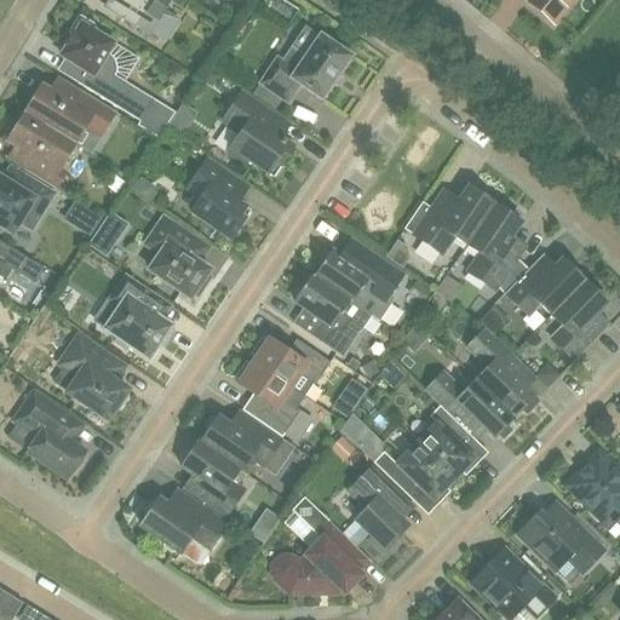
[(151,3),(153,0),(108,0),(104,7),(150,35),(165,11),(151,3)]
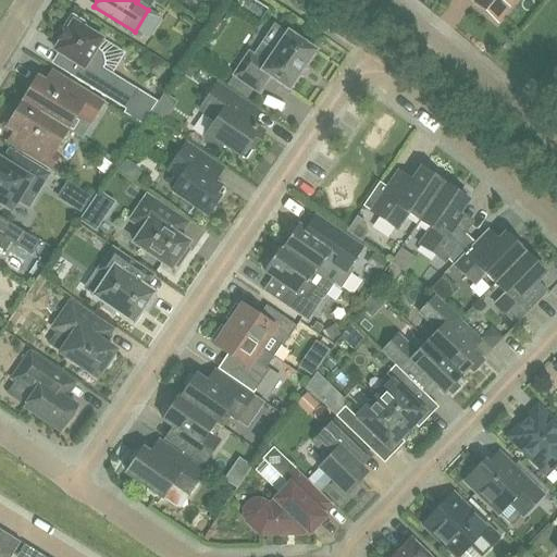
[(473,0),(473,2),(496,22),(514,0),(473,0)]
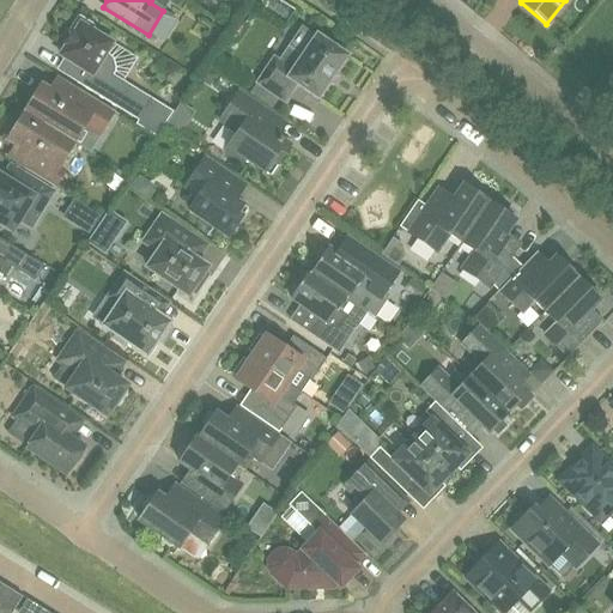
[(151,99),(114,76),(115,72),(116,68),(114,60),(111,58),(108,55),(102,50),(108,40),(95,32),(92,25),(78,17),(70,31),(71,37),(64,49),(72,54),(73,65),(84,71),(77,84),(138,121),(135,125),(156,138),(168,119),(147,105),(151,99)]
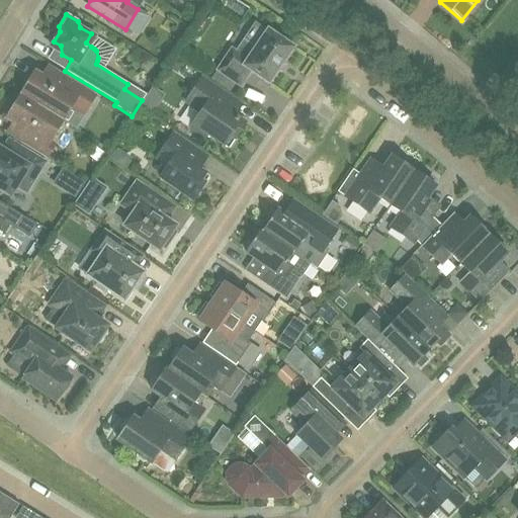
[(231,49),(217,71),(241,87),(251,72),(269,84),(293,48),(267,29),(266,31),(255,24),(244,39),(246,41),(238,54),(231,49)]
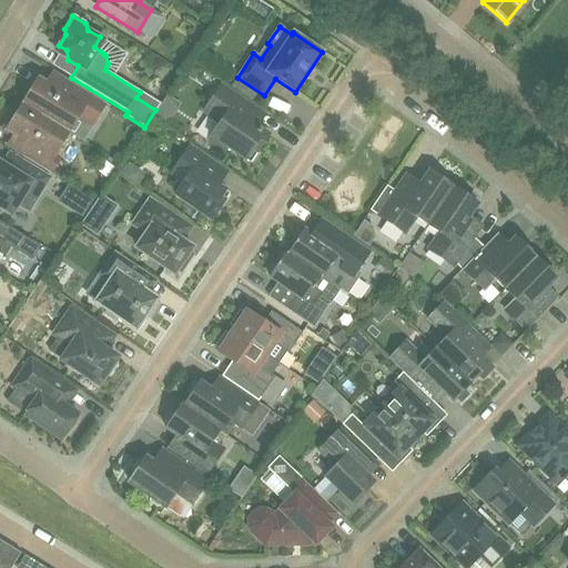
[(198,75),(201,70),(191,62),(184,72),(190,77),(198,75)]
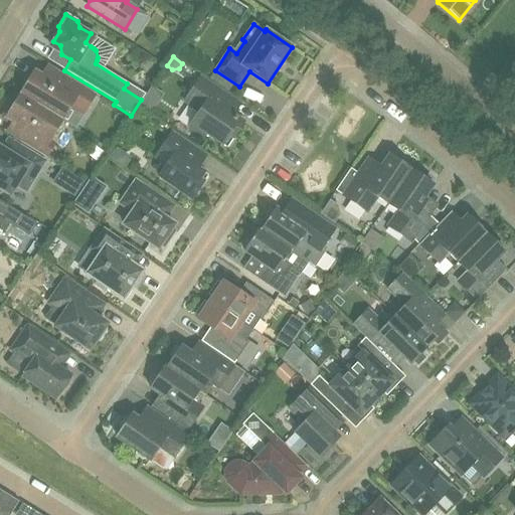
[(82,114),(95,94),(48,64),(41,76),(31,70),(23,82),(26,84),(20,95),(61,120),(70,107),(82,114)]
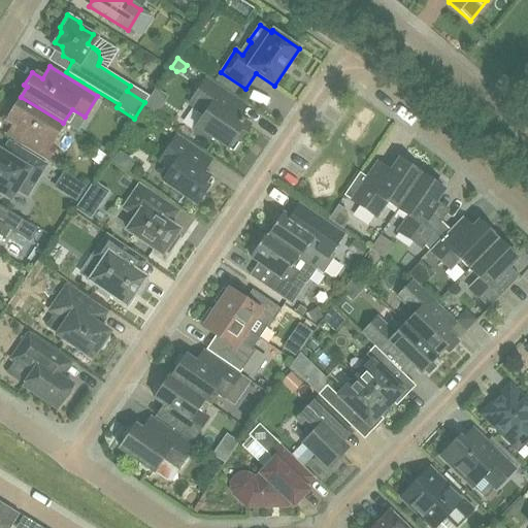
[(205,79),(189,103),(204,113),(193,131),(208,141),(211,137),(232,152),(250,126),(237,118),(244,106),(229,96),(205,79)]
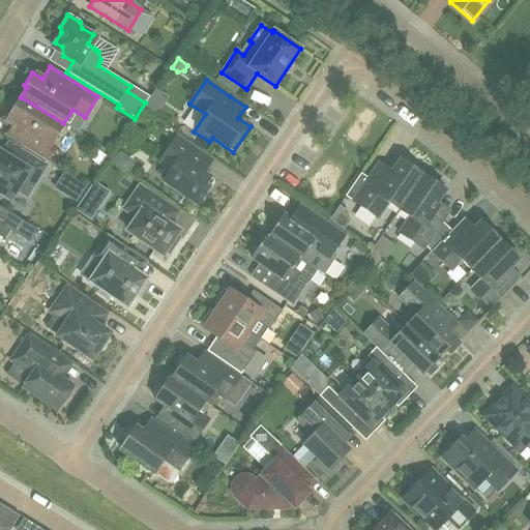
[(50,145),(63,123),(21,97),(15,108),(11,106),(3,118),(13,125),(6,137),(47,162),(55,148),(50,145)]
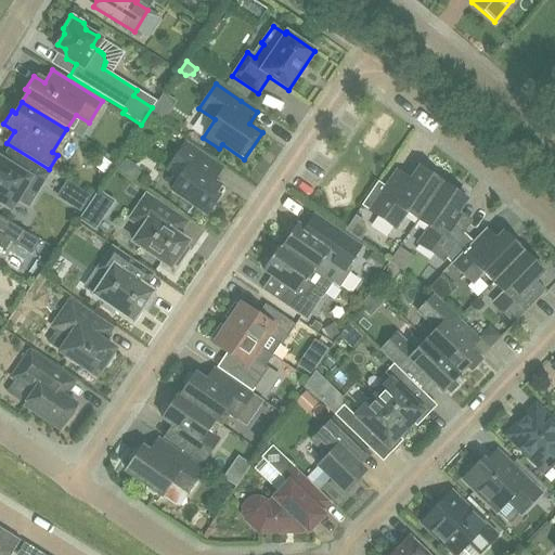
[(169,170),(179,177),(171,190),(206,215),(223,190),(213,182),(221,169),(184,143),(168,166),(169,170)]
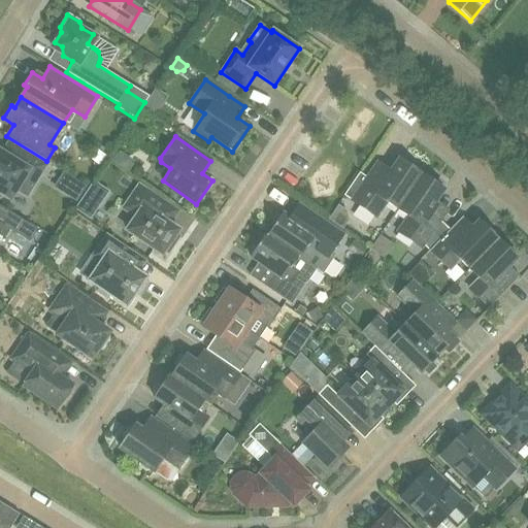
[(0,153),(0,191),(10,197),(14,190),(27,197),(45,166),(19,150),(11,161),(0,153)]
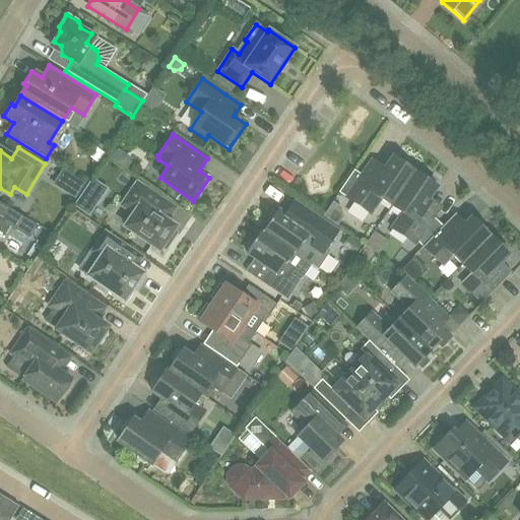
[(391,206),(414,173),(409,169),(410,164),(400,156),(395,159),(393,157),(384,170),(372,160),(362,176),(346,198),(370,214),(381,199),(391,206)]
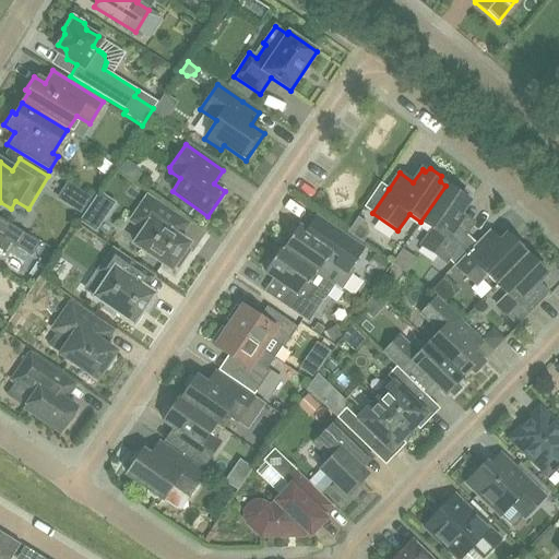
[(81,214),(91,199),(68,183),(58,199),(81,214)]
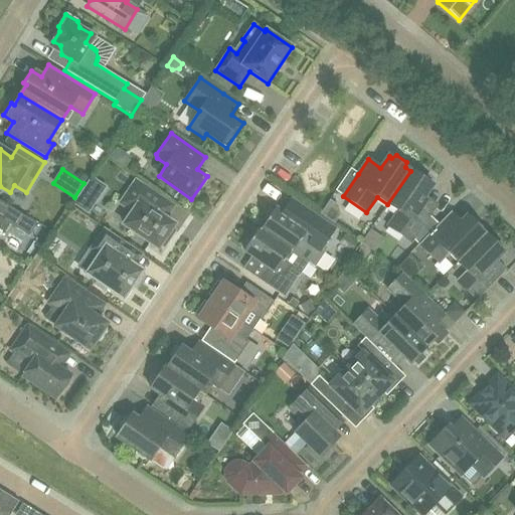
[(350,169),(336,191),(343,196),(358,174),(351,169),(350,169)]
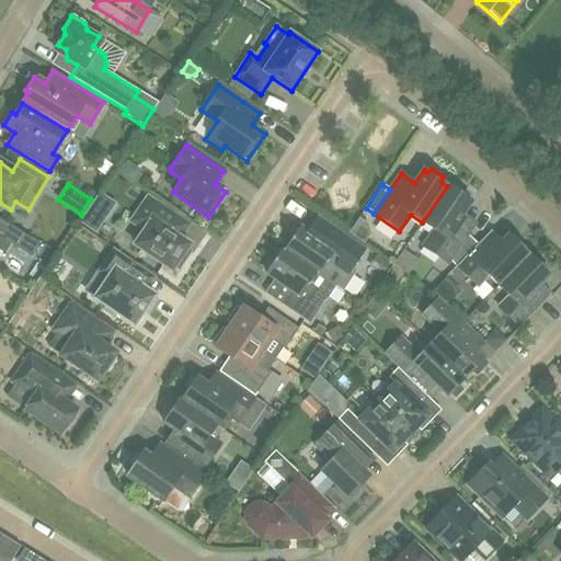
[(474,224),(461,215),(471,202),(468,201),(469,195),(458,187),(454,190),(447,186),(422,222),(434,230),(423,247),(447,264),(474,224)]
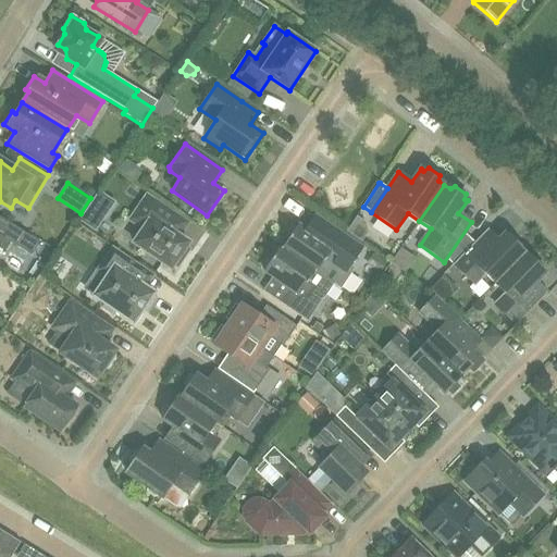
[(95,231),(114,202),(98,192),(79,220),(95,231)]
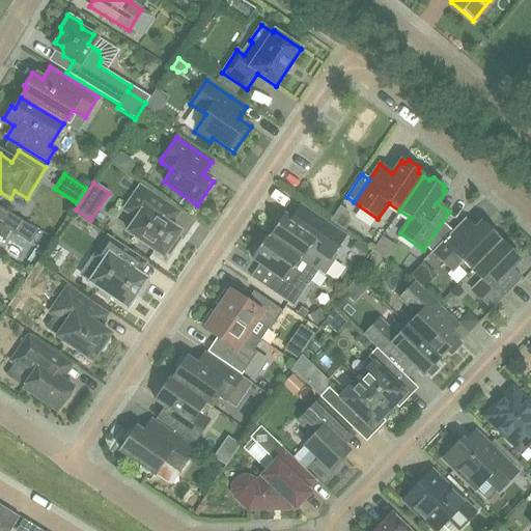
[(164,203),(140,187),(124,210),(137,218),(127,231),(163,256),(165,252),(169,254),(179,239),(176,235),(179,231),(156,215),(164,203)]
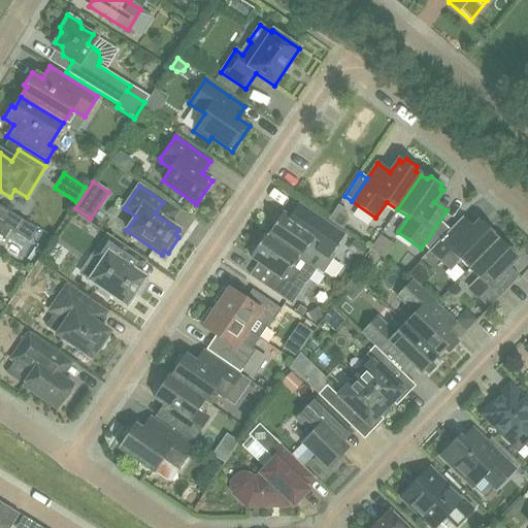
[(0,240),(1,238),(3,239),(9,230),(17,234),(29,241),(37,228),(25,221),(0,205),(0,240)]
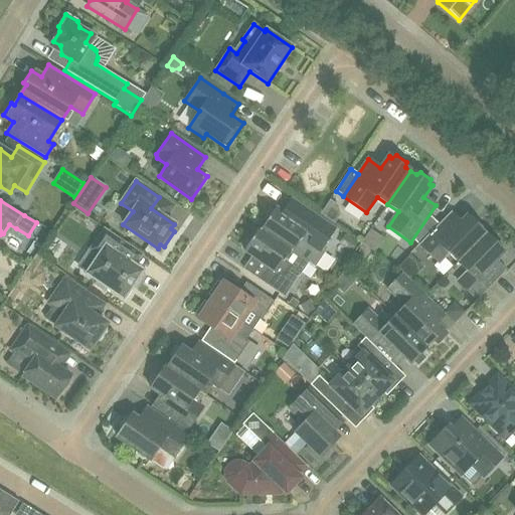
[(261,229),(261,230),(291,250),(291,251),(292,252),(299,258),(306,246),(309,242),(321,250),(335,229),(317,217),(306,210),(297,223),(275,208),(274,211),(270,211),(266,218),(266,222),(261,229)]
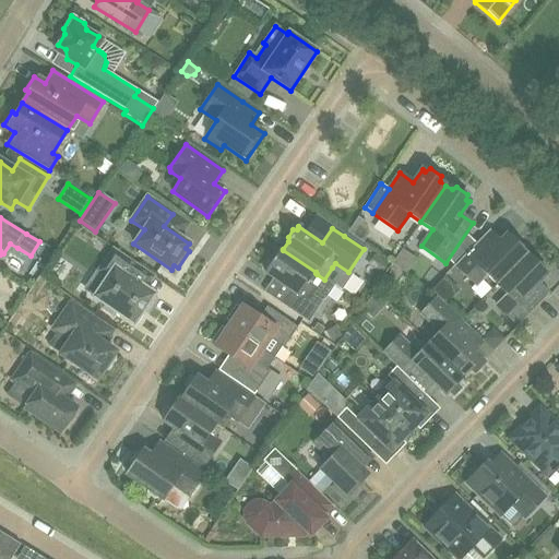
[(497,285),(527,254),(519,247),(519,242),(513,237),(509,237),(507,234),(500,241),(489,230),(454,265),(474,285),(485,274),(497,285)]
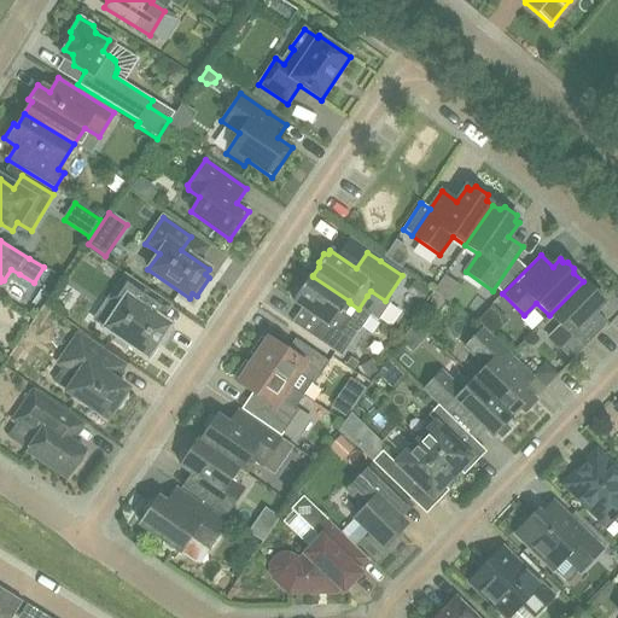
[(116,338),(114,342),(126,350),(128,347),(147,360),(158,344),(162,347),(173,331),(169,328),(170,325),(161,319),(170,305),(126,274),(109,299),(118,305),(103,328),(116,338)]
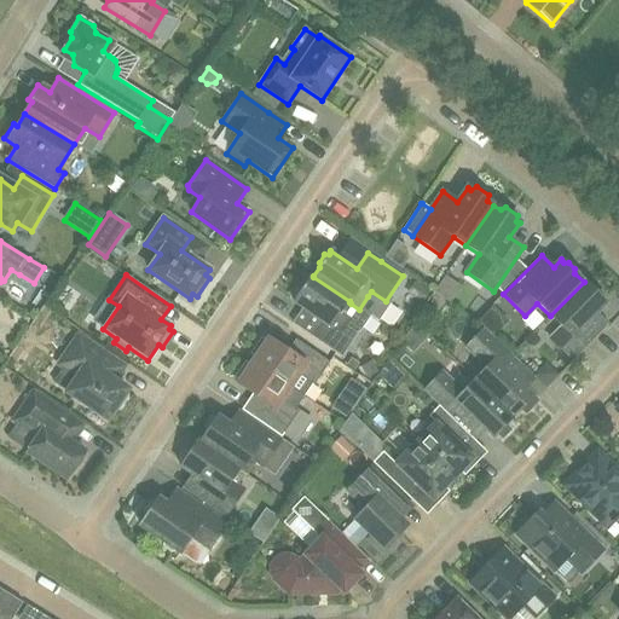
[(295,299),(293,301),(323,320),(312,337),(341,358),(359,331),(370,316),(359,310),(351,304),(350,302),(350,301),(313,277),(313,276),(311,275),(304,285),(299,287),(294,294),(295,299)]
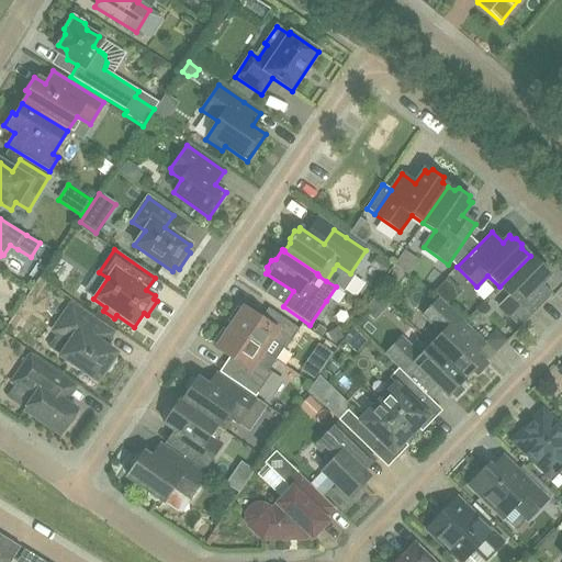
[(383,274),(391,265),(378,255),(370,266),(383,274)]
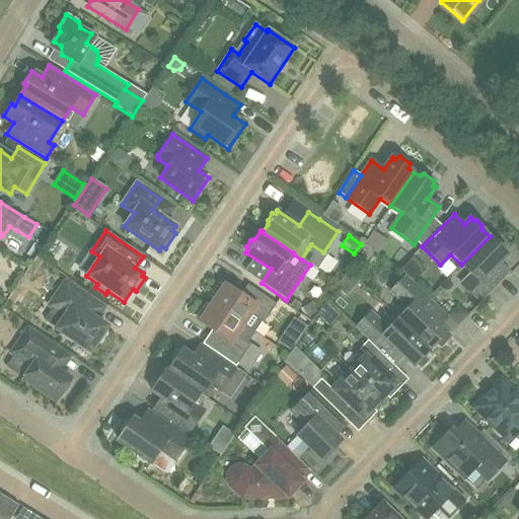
[(510,273),(500,263),(508,254),(506,252),(506,248),(501,242),(497,243),(490,236),(461,265),(469,273),(469,277),(462,285),(480,303),(510,273)]
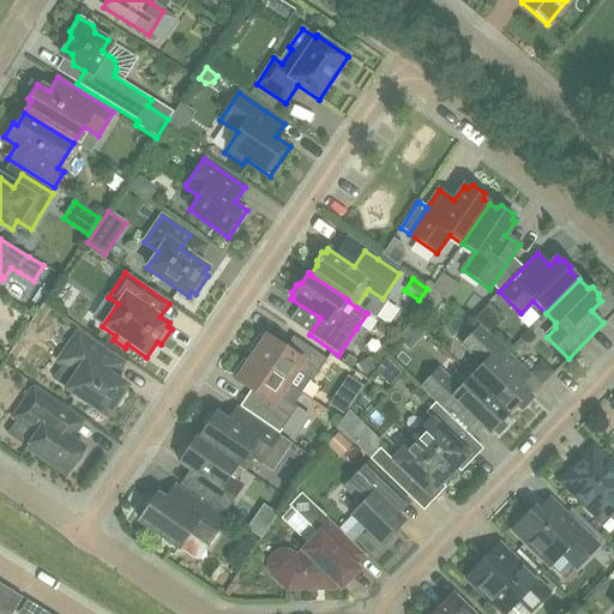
[(530,375),(480,326),(462,344),(482,365),(471,378),(509,414),(516,407),(517,407),(518,408),(521,408),(522,408),(523,408),(524,407),(525,407),(527,405),(527,404),(527,403),(528,402),(528,401),(527,399),(527,398),(525,397),(529,393),(521,385),(530,375)]
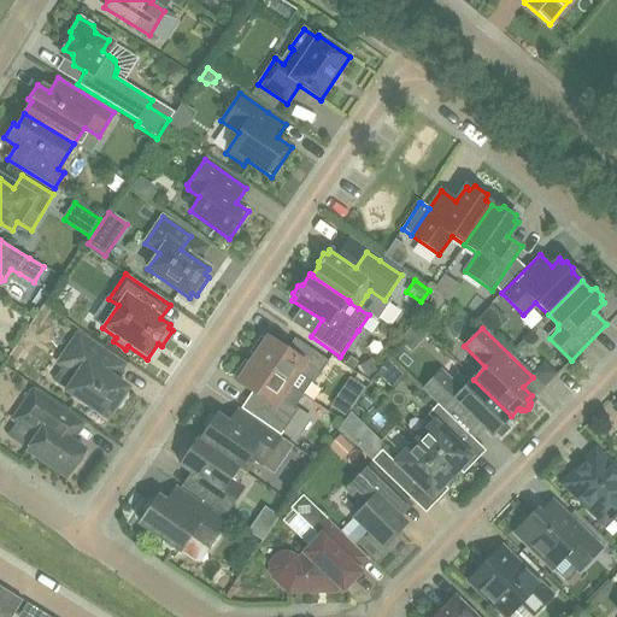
[(124,392),(127,388),(113,380),(123,365),(78,335),(58,363),(77,376),(66,392),(106,418),(113,409),(118,407),(125,397),(124,392)]
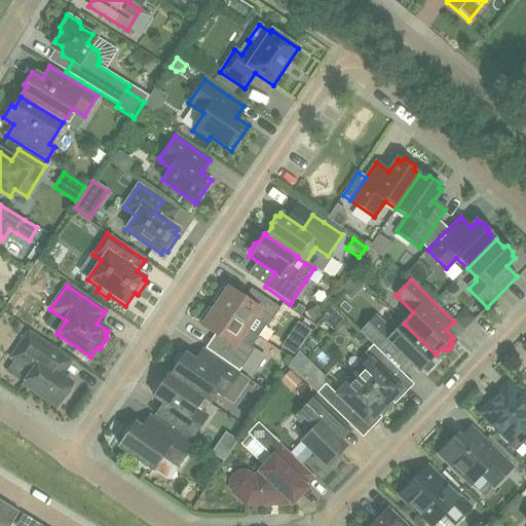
[(253,305),(227,288),(226,291),(222,288),(214,301),(217,303),(215,307),(248,330),(255,320),(266,328),(279,308),(259,295),(253,305)]
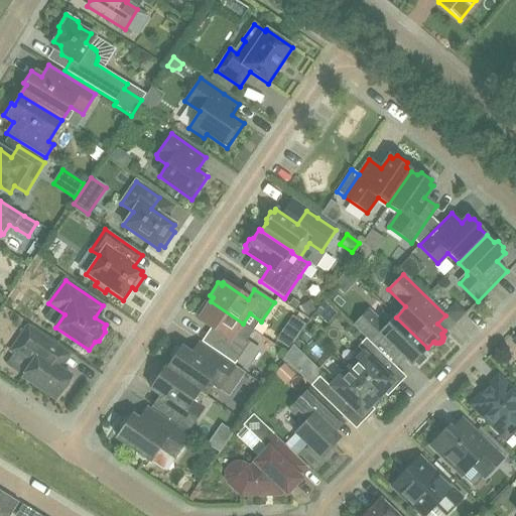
[(248,337),(253,331),(243,324),(211,301),(208,304),(205,302),(196,314),(200,317),(198,319),(224,338),(217,348),(237,361),(252,339),(248,337)]
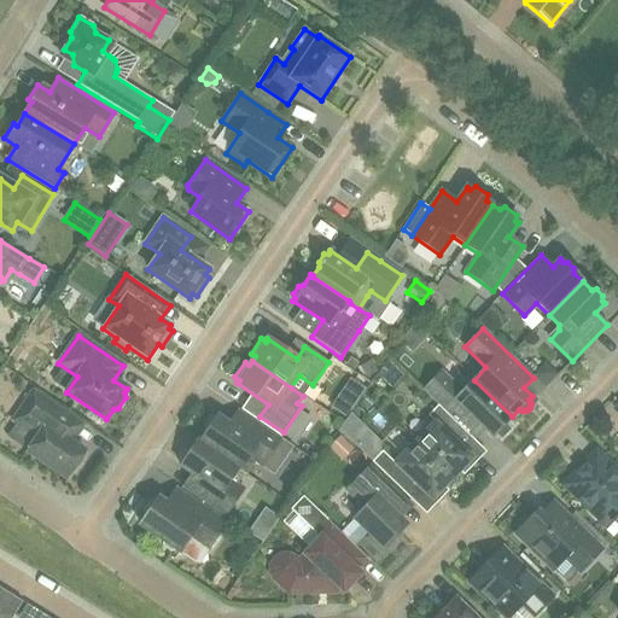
[(377,372),(371,361),(360,367),(366,378),(377,372)]
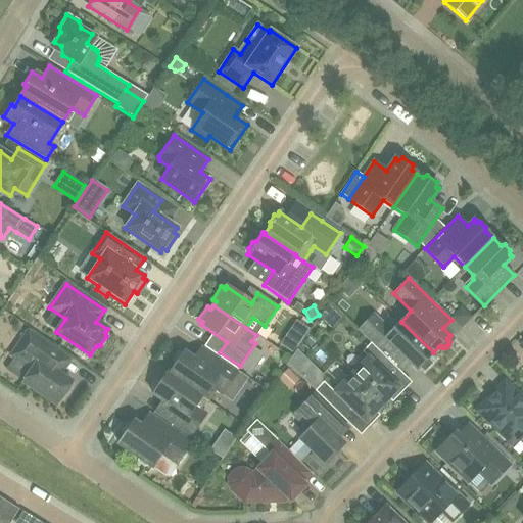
[(433,352),(401,322),(391,332),(374,315),(358,331),(371,343),(393,365),(400,372),(410,364),(416,370),(419,367),(421,368),(422,369),(423,369),(424,369),(425,369),(426,368),(427,367),(428,366),(428,365),(429,365),(429,363),(429,362),(428,361),(427,359),(433,352)]
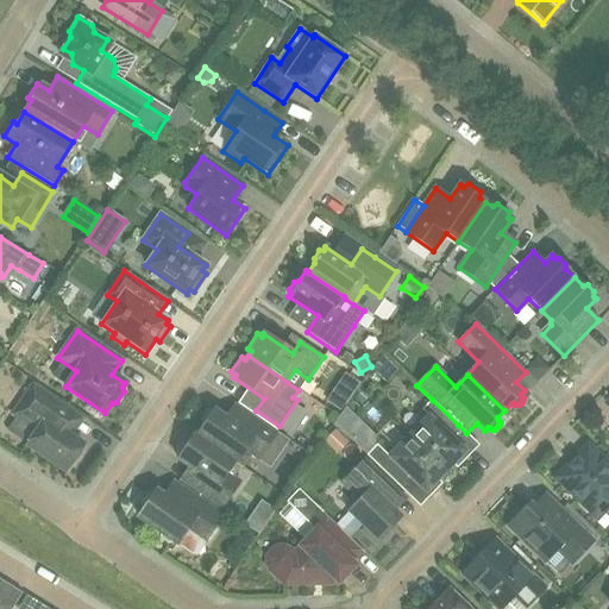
[(82,452),(81,447),(83,445),(69,435),(80,419),(32,387),(13,414),(37,431),(26,445),(66,471),(73,460),(77,460),(82,452)]
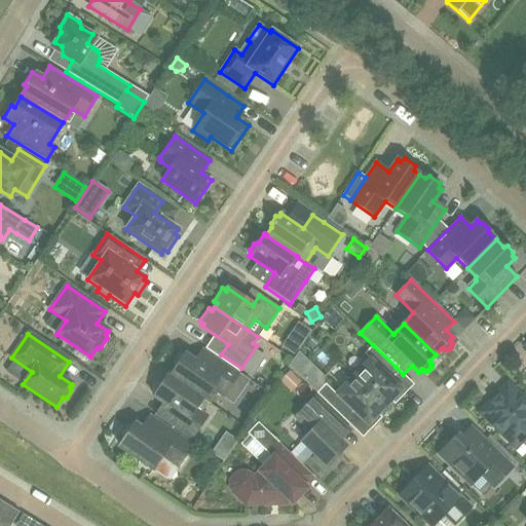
[(405,392),(389,378),(388,373),(396,367),(373,345),(364,354),(370,360),(352,377),(387,410),(405,392)]
